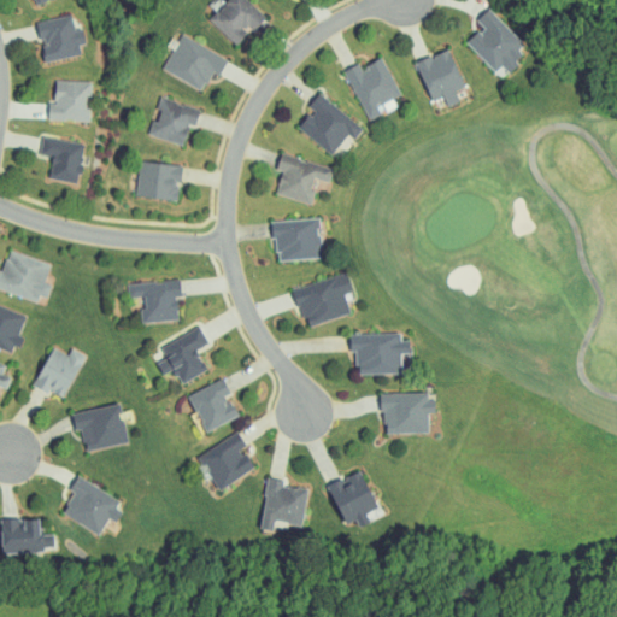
[(207,21),(235,45),(251,28),(254,31),(266,17),(246,0),(227,0),(221,7),(219,7),(207,21)]
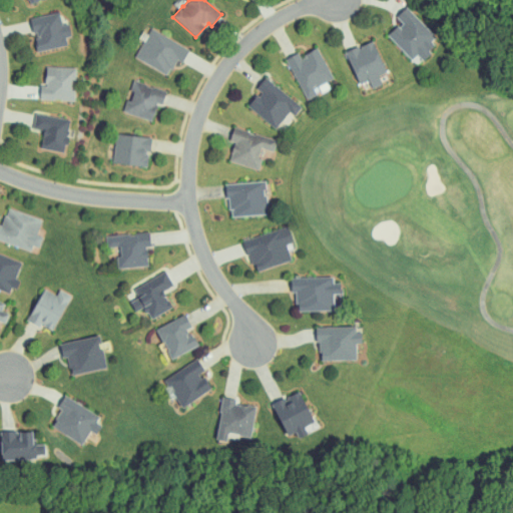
[(439,41),(407,7),(396,17),(402,23),(388,35),(411,60),(417,55),(421,58),(439,41)]
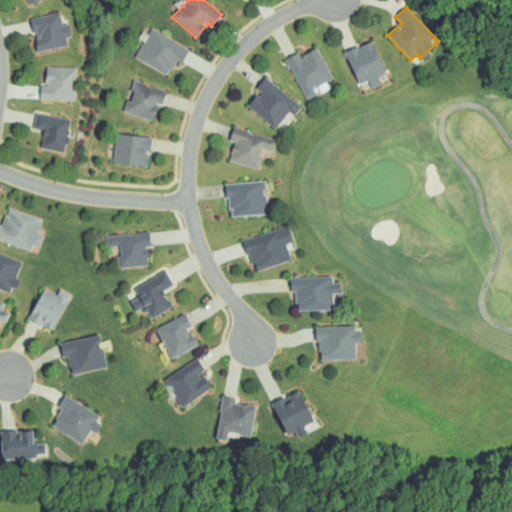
[(67,45),(65,38),(71,37),(68,23),(62,24),(59,12),(29,19),(32,33),(33,32),(38,52),(67,45)]
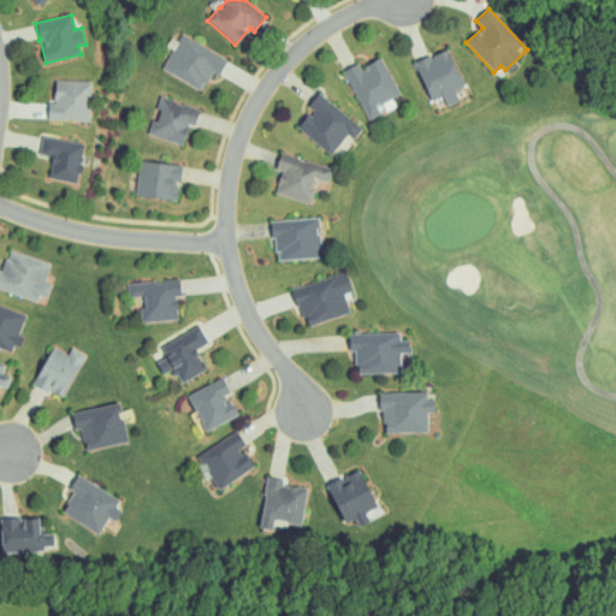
[(227,59),(181,34),(161,71),(201,92),(212,72),(218,76),(227,59)]
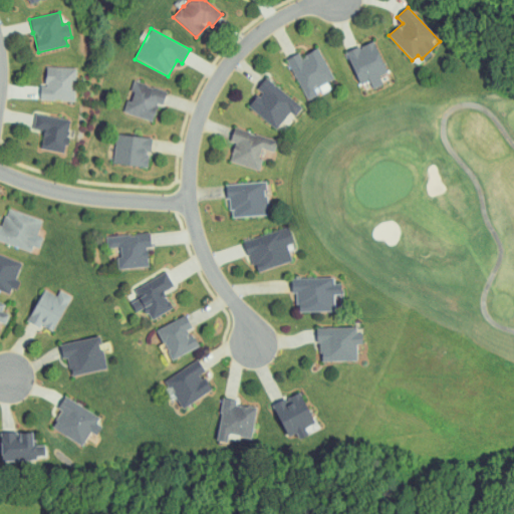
[(369,81),(372,88),(382,85),(378,76),(386,73),(373,41),(346,52),(358,85),(369,81)]
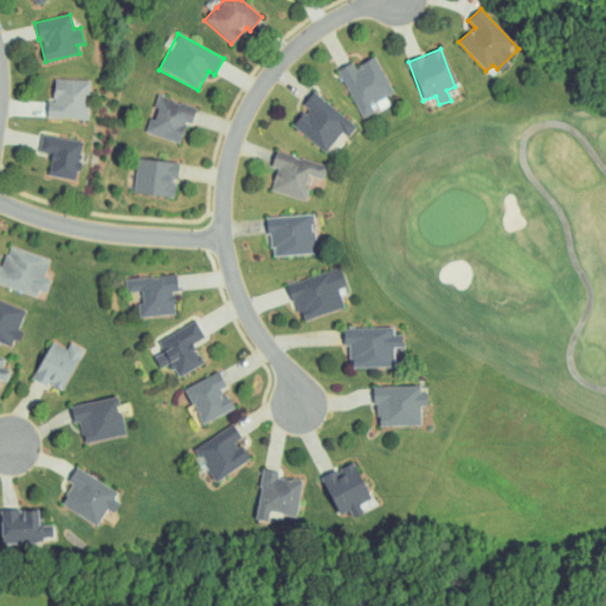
[(374,111),(371,103),(393,94),(376,57),(354,66),(353,63),(339,69),(361,118),(374,111)]
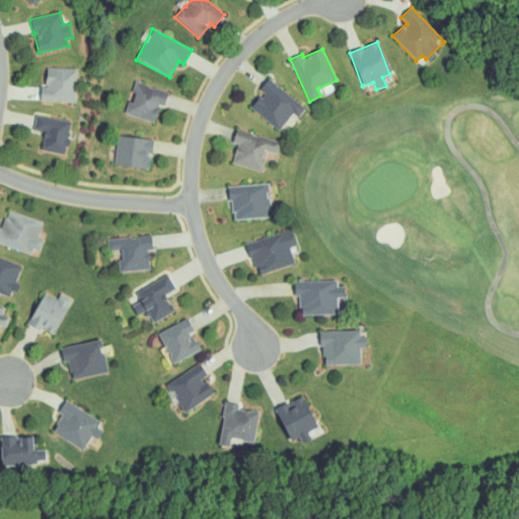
[(75,102),(76,91),(72,91),(72,81),(76,81),(77,69),(47,68),(46,87),(41,87),(41,101),(75,102)]
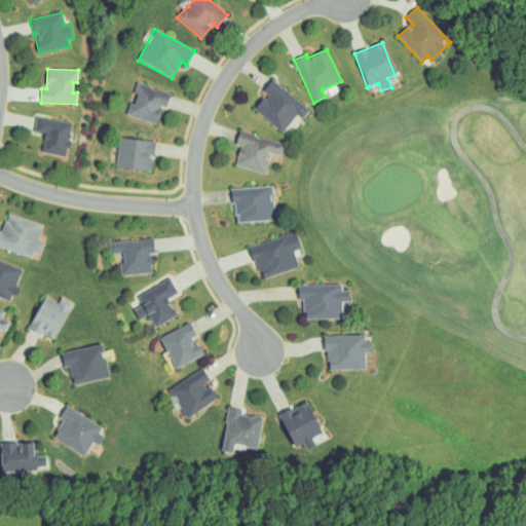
[(296,114),(302,119),(310,109),(272,81),(252,108),(283,132),(296,114)]
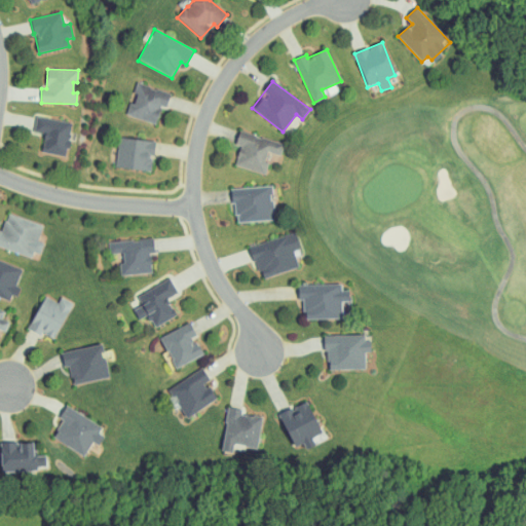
[(155,124),(161,107),(166,108),(171,94),(137,83),(133,94),(134,95),(127,116),(155,124)]
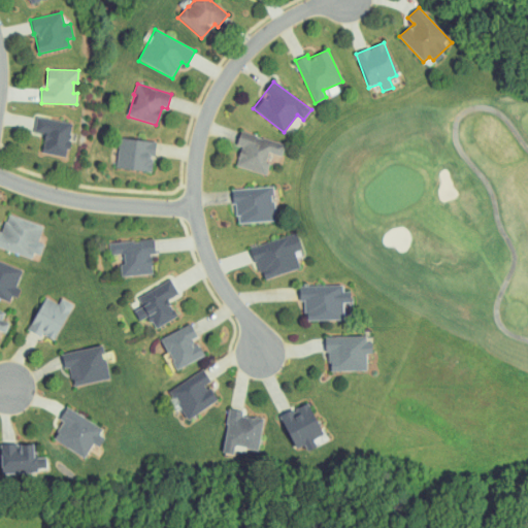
[(72,122),(36,118),(34,133),(44,134),(41,154),(68,157),(72,122)]
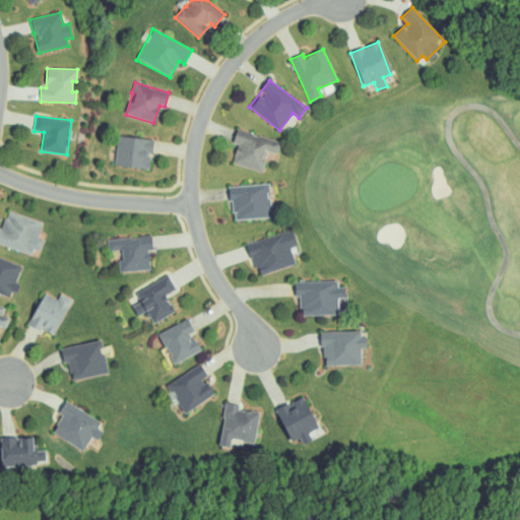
[(280,142),(237,130),(233,144),(237,145),(232,165),(261,172),(266,151),(277,154),(280,142)]
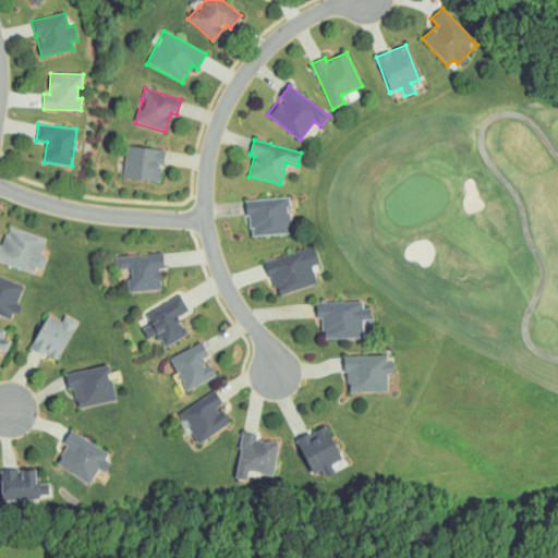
[(122,178),(160,183),(166,152),(128,146),(122,178)]
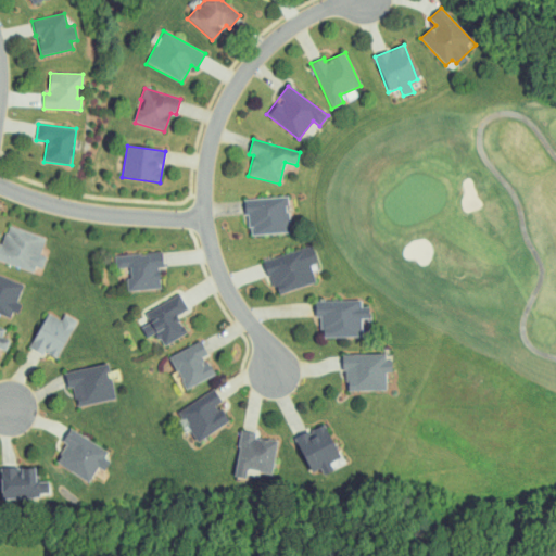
[(247,199),(248,235),(289,232),(288,197),(247,199)]
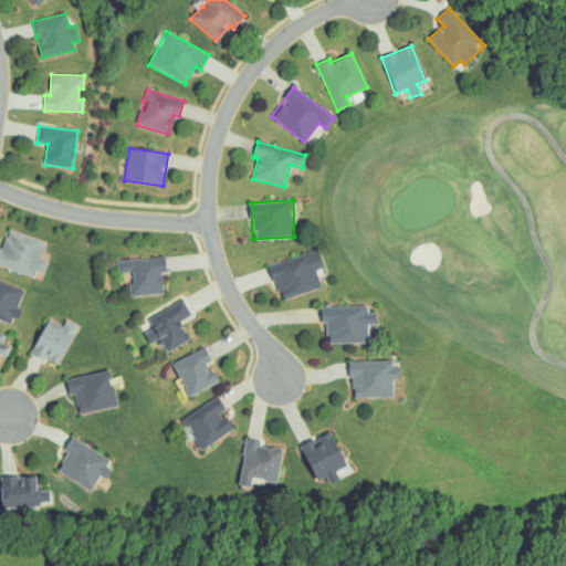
[(0,265),(42,279),(46,262),(41,260),(46,241),(8,230),(2,249),(0,248),(0,265)]
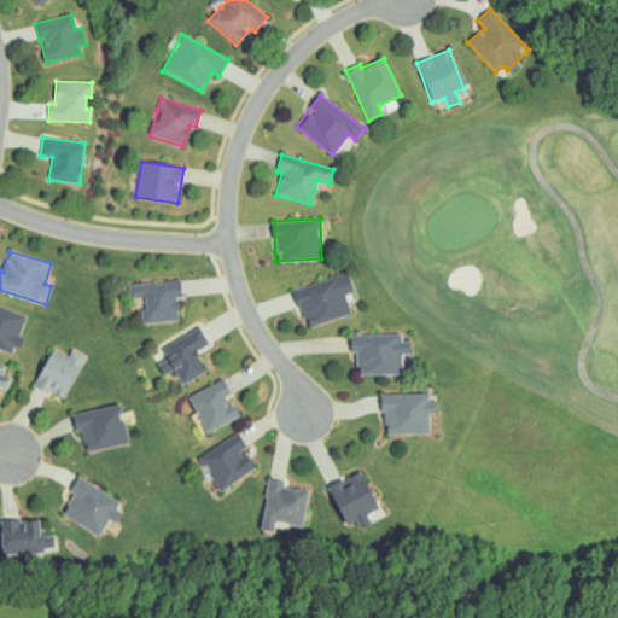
[(295,287),(304,327),(351,316),(345,295),(351,293),(347,275),(295,287)]
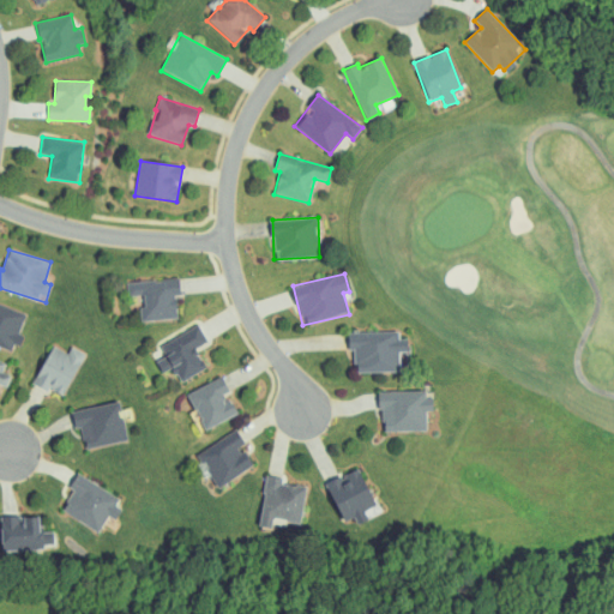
[(143,323),(178,319),(176,296),(181,296),(180,278),(127,283),(128,298),(140,296),(143,323)]
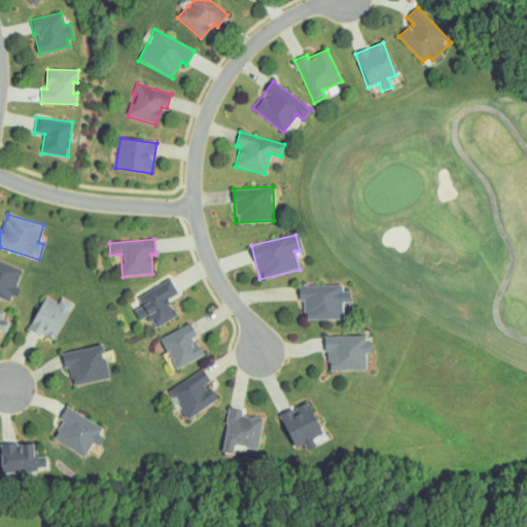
[(23,269),(0,260),(0,297),(13,303),(19,288),(16,287),(23,269)]
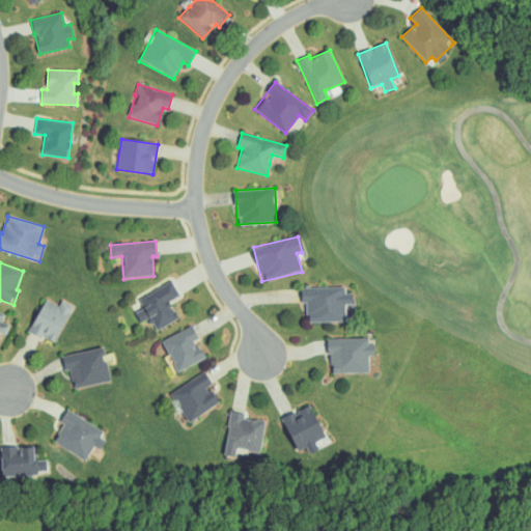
[(178,319),(168,302),(179,296),(171,281),(138,299),(143,309),(135,313),(140,324),(148,318),(156,331),(178,319)]
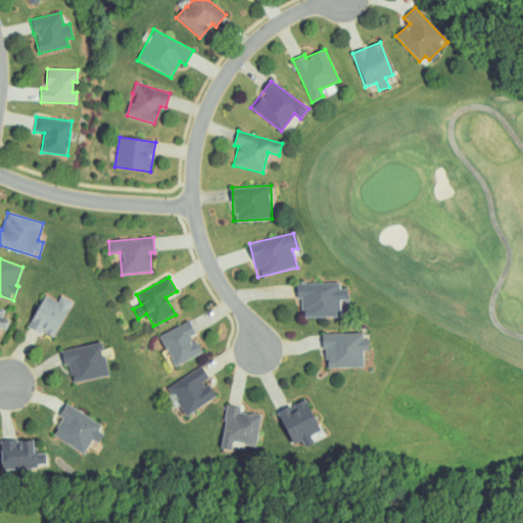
[(341,318),(340,300),(347,300),(347,289),(340,289),(339,283),(297,284),(297,299),(302,299),(302,318),(341,318)]
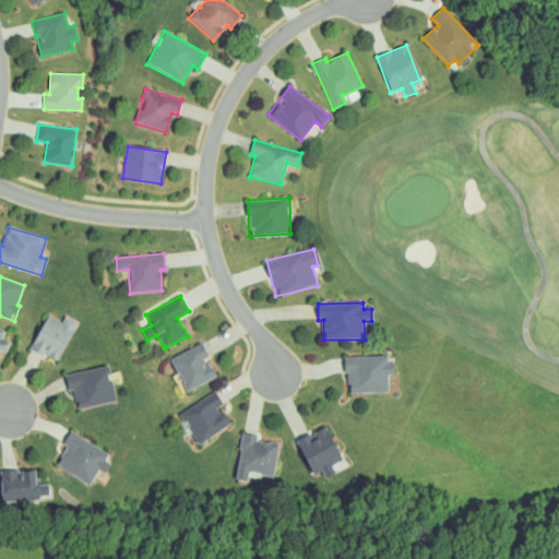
[(61,322),(47,314),(30,348),(57,363),(78,323),(64,316),(61,322)]
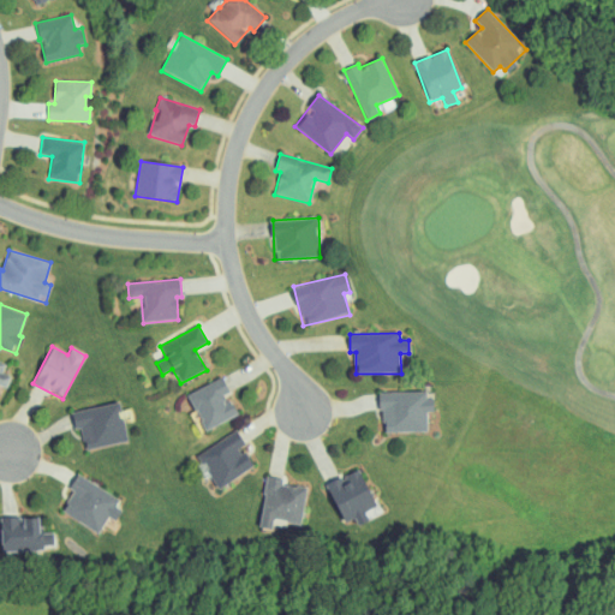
[(0,386),(7,388),(15,365),(0,360),(0,386)]
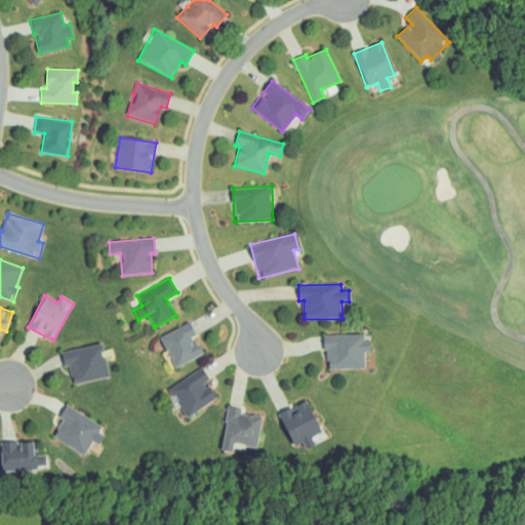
[(159,337),(175,369),(202,355),(193,337),(196,335),(189,322),(159,337)]
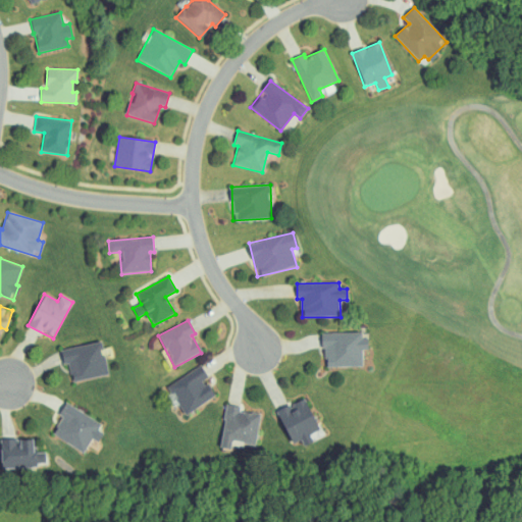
[(323,368),(362,367),(362,351),(368,351),(368,340),(362,340),(362,332),(323,333),(323,368)]
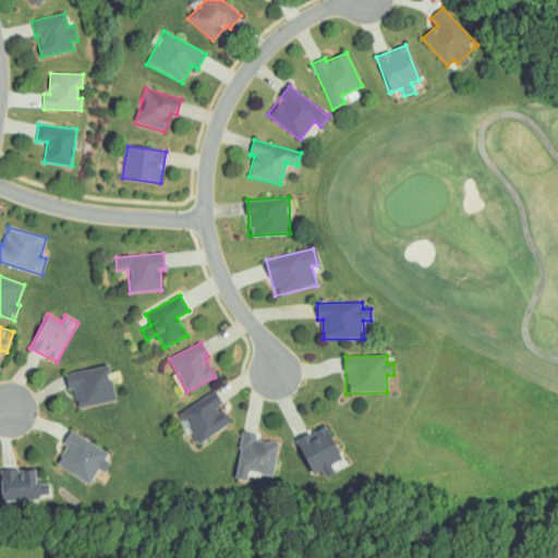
[(117,402),(112,381),(110,381),(108,366),(64,374),(68,390),(73,389),(77,409),(117,402)]
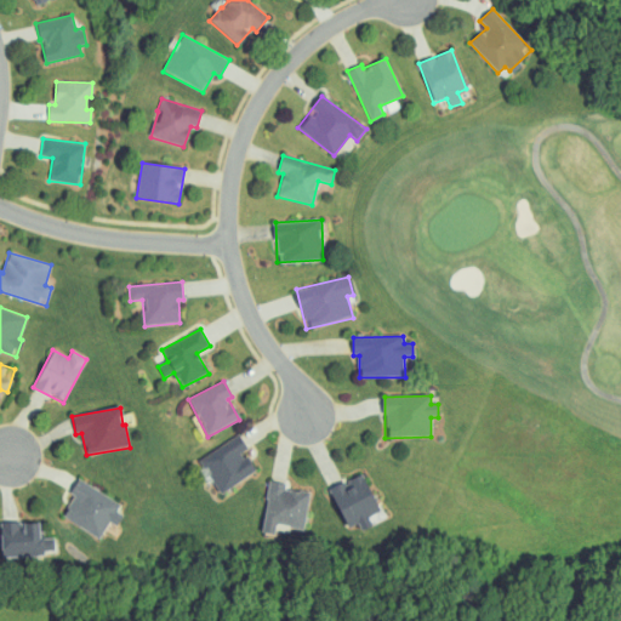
[(248,449),(238,434),(199,461),(221,495),(255,472),(243,453),(248,449)]
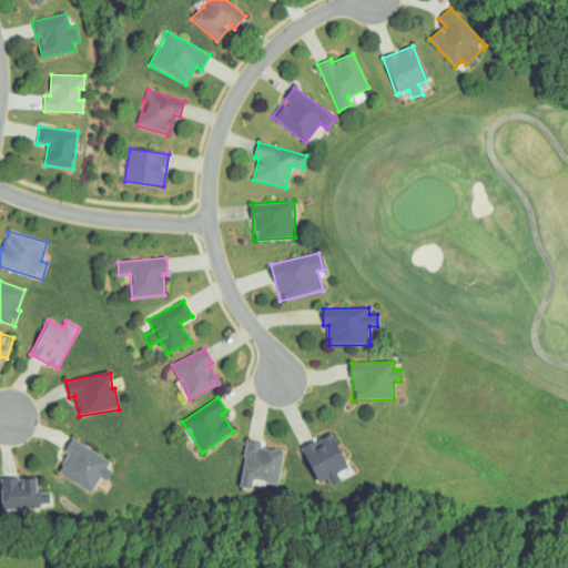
[(300,446),(316,483),(347,468),(331,432),(300,446)]
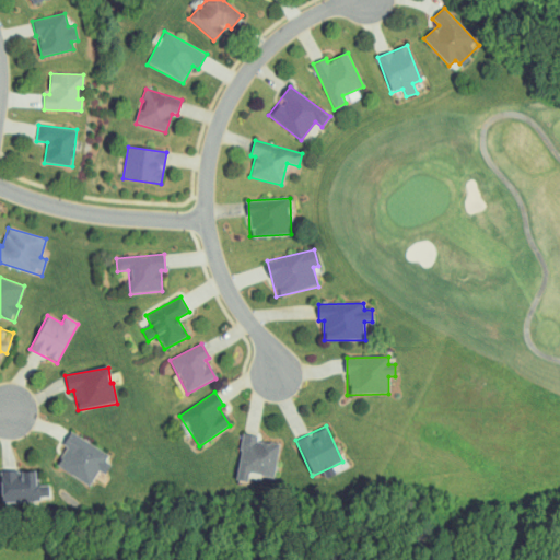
[(56,465),(90,483),(98,468),(103,470),(113,455),(70,430),(63,443),(68,445),(56,465)]
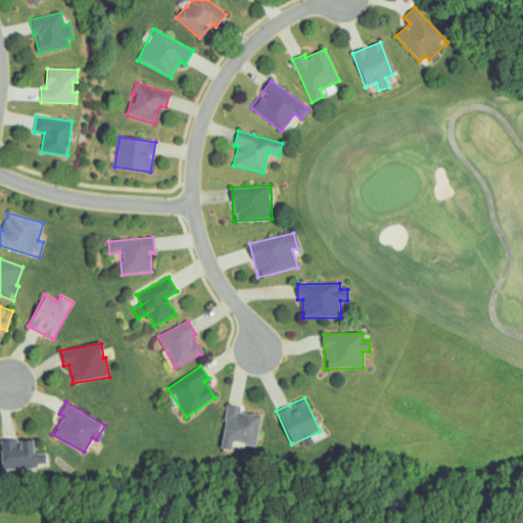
[(260,416),(240,412),(240,408),(227,406),(220,449),(231,452),(232,443),(255,447),(260,416)]
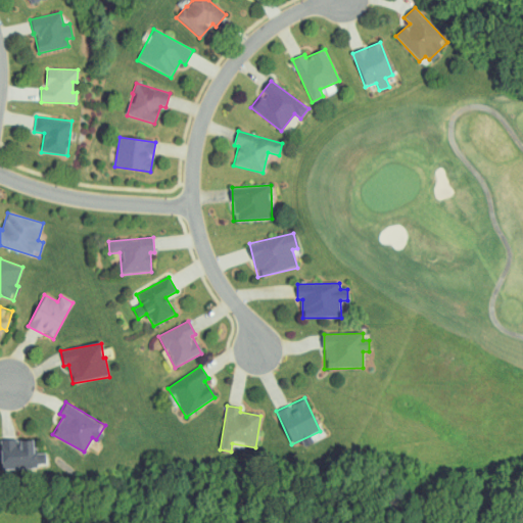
[(34,452),(33,438),(1,439),(2,467),(46,465),(46,452),(34,452)]
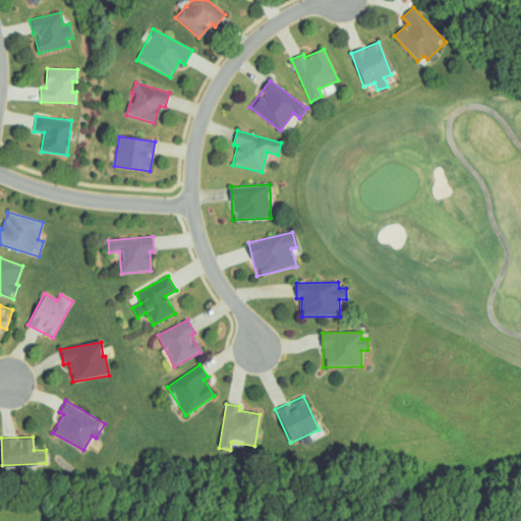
All buildings are outlined.
